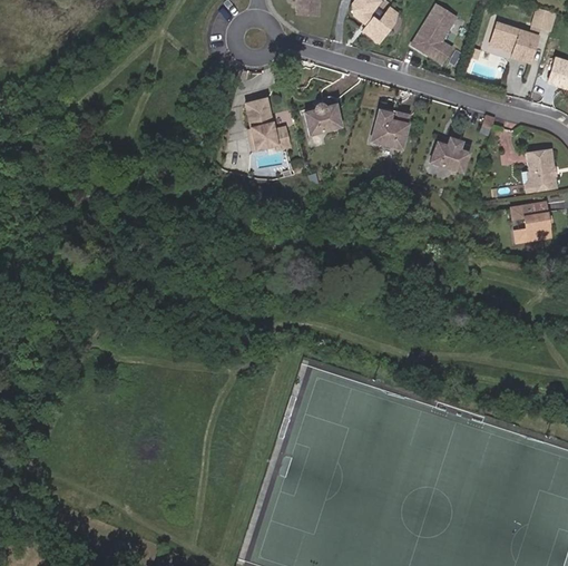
[(321,17),(322,0),(300,0),(301,1),(300,16),(321,17)]
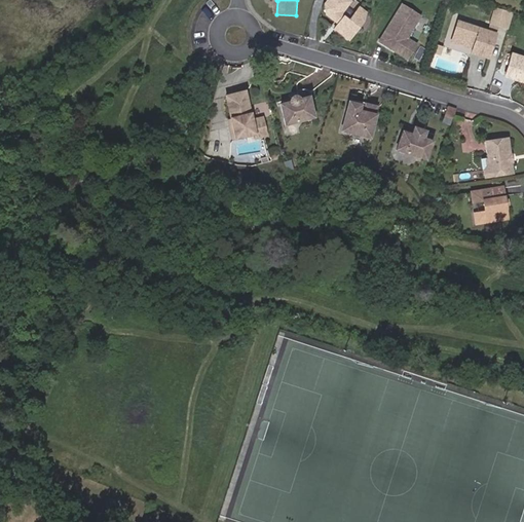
[(342,16),(353,3),(349,0),(331,0),(327,5),(330,8),(331,12),(328,15),(337,23),(338,21),(341,23),(335,30),(349,42),(365,24),(368,15),(362,9),(350,23),(342,16)]
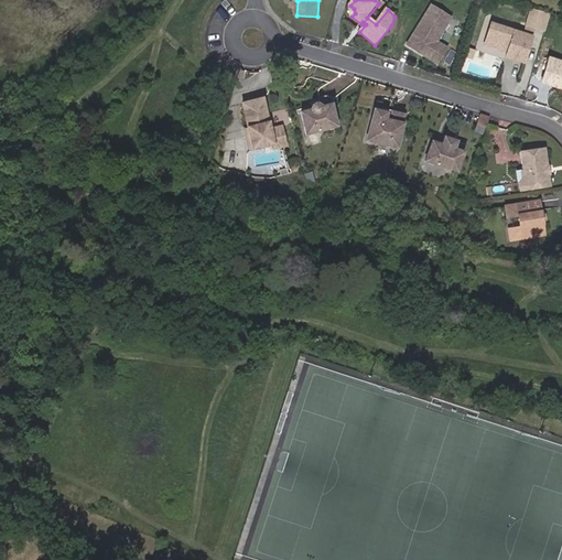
[(438,40),(451,15),(430,3),(407,44),(439,62),(447,46),(438,40)]
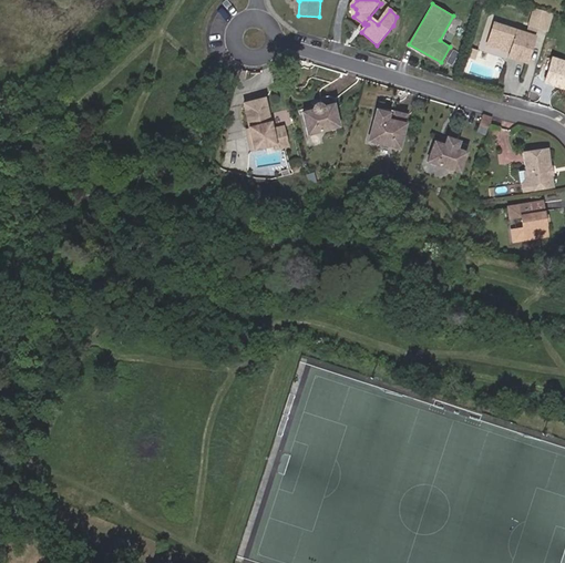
[(486,44),(499,48),(502,45),(510,48),(509,51),(507,55),(526,62),(535,36),(493,22),(486,44)]
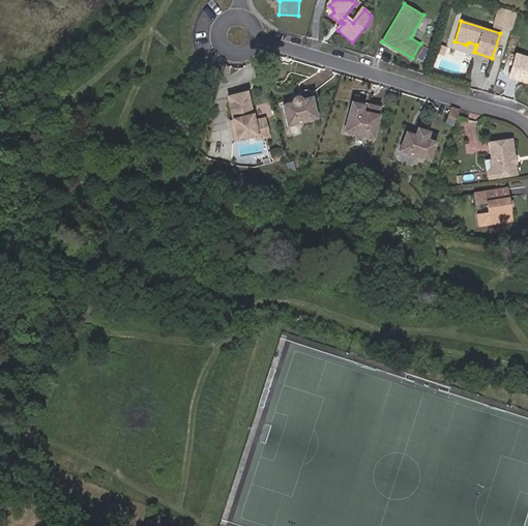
[(527,55),(516,52),(508,75),(527,80),(527,55)]
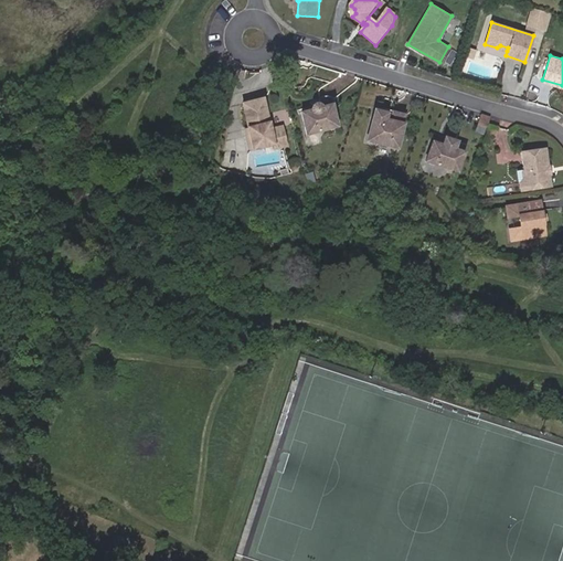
[(269,107),(268,98),(247,104),(250,112),(269,107)]
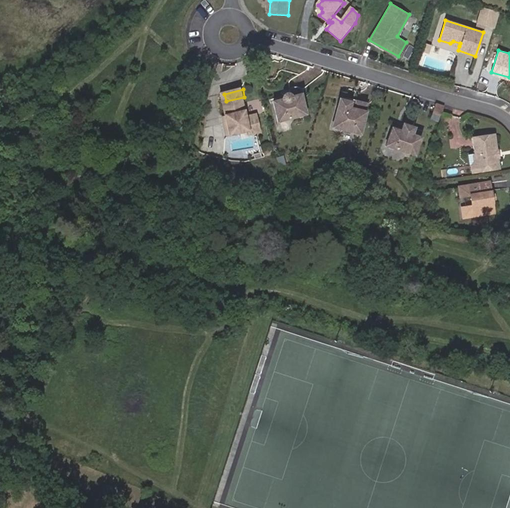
[(310,116),(303,91),(293,90),(295,98),(277,103),(282,123),(310,116)]
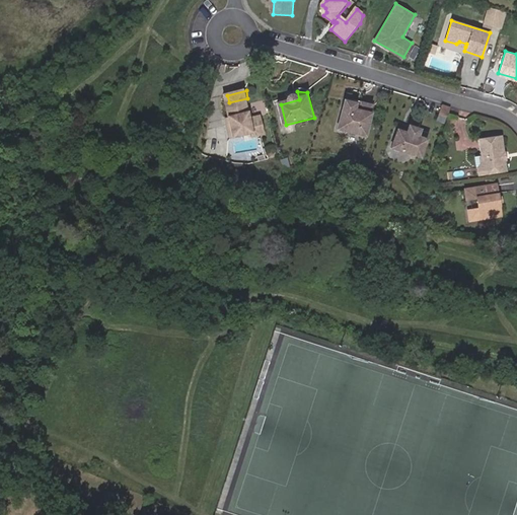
[(367,124),(373,103),(362,100),(360,109),(356,108),(358,102),(357,100),(349,97),(347,98),(345,107),(344,106),(339,124),(354,129),(353,130),(366,134),(369,125),(367,124)]
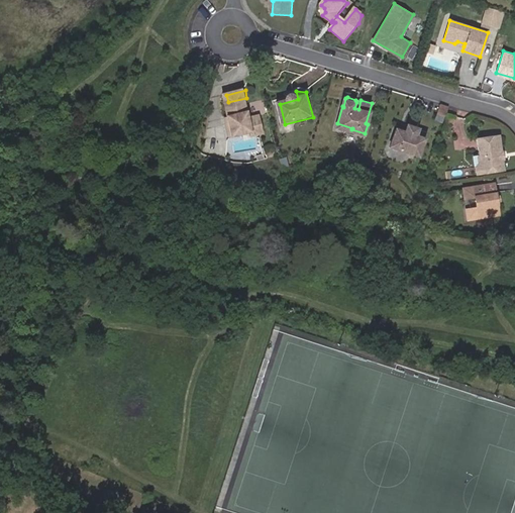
[(251,118),(246,98),(228,102),(231,118),(233,123),(229,124),(233,136),(254,132),(255,136),(266,133),(262,116),(251,118)]
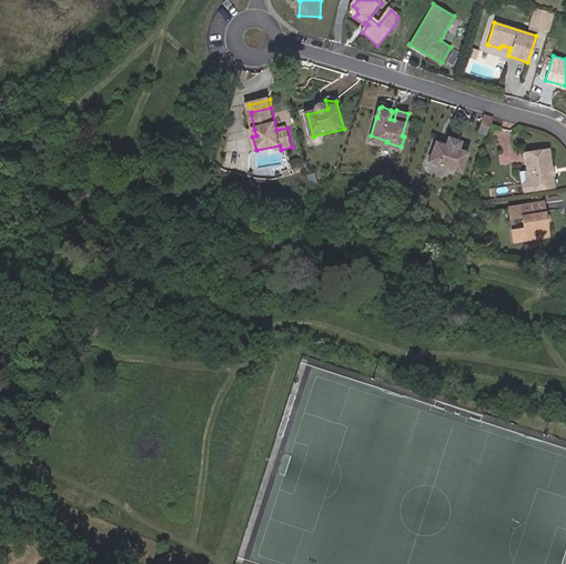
[(491,117),(482,114),(478,124),(487,127),(491,117)]
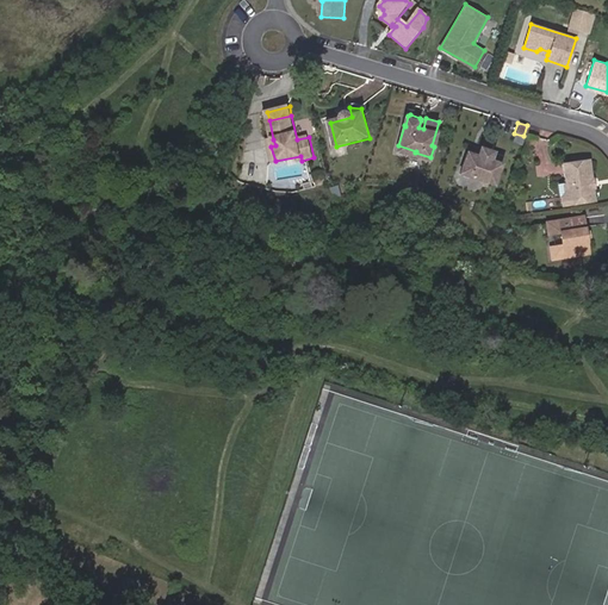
[(491,185),(501,156),(490,151),(488,161),(485,160),(486,156),(478,154),(477,157),(464,153),(457,174),(491,185)]
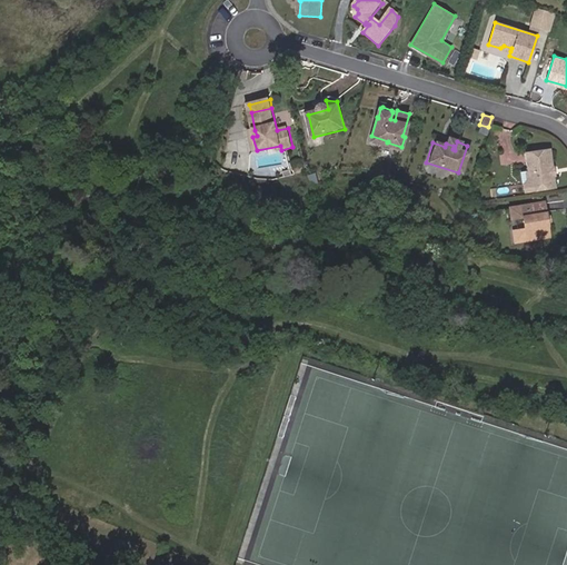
[(547,148),(523,151),(526,168),(524,171),(525,178),(528,180),(528,188),(551,184),(550,171),(548,170),(547,168),(550,167),(547,148)]
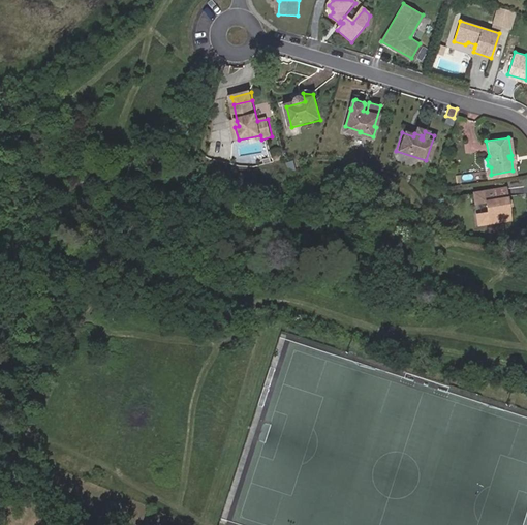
[(276,161),(287,159),(285,148),(274,151),(276,161)]
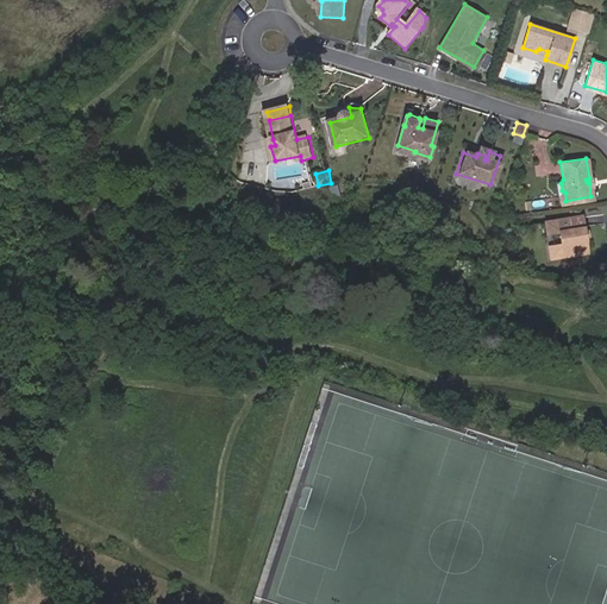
[(543,236),(555,233),(557,244),(543,246),(545,262),(587,255),(580,215),(542,221),(543,236)]
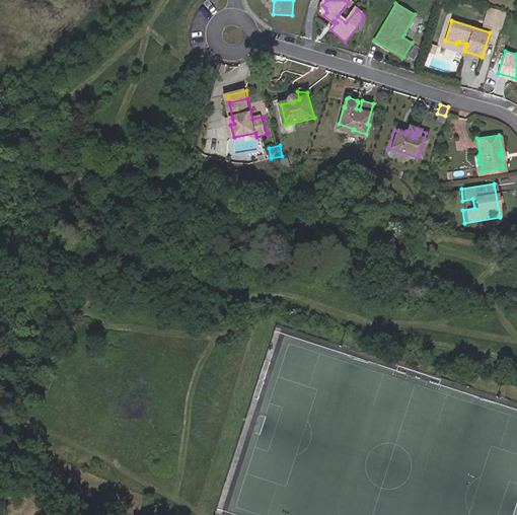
All buildings are outlined.
